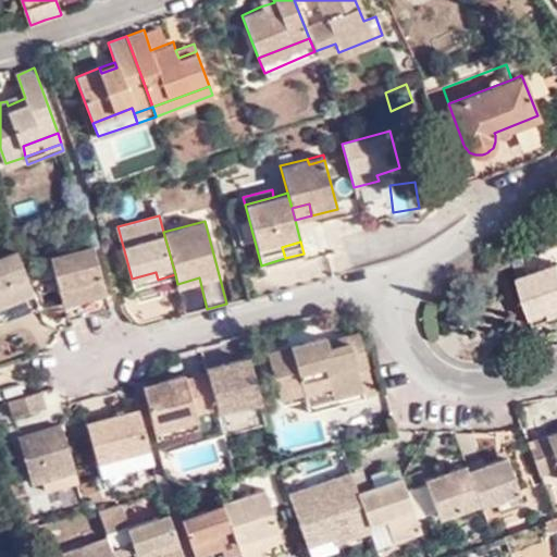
[(111,308),(94,244),(51,256),(69,318),(111,308)]
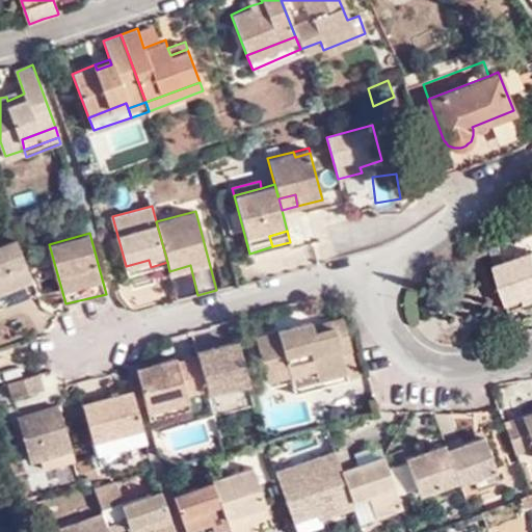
[(15,302),(37,295),(17,238),(0,244),(0,292),(10,289),(15,302)]
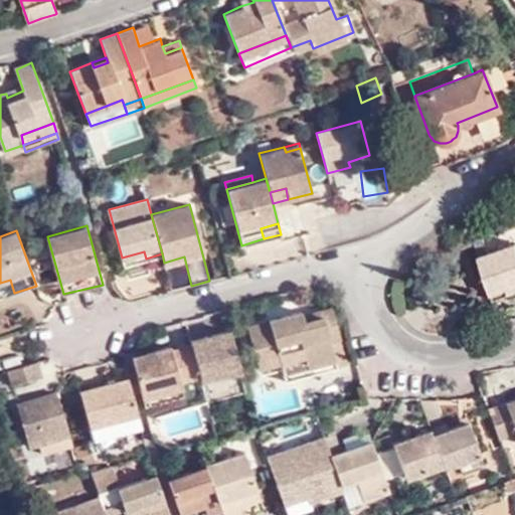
[(478,255),(487,252),(481,235),(472,239),(478,255)]
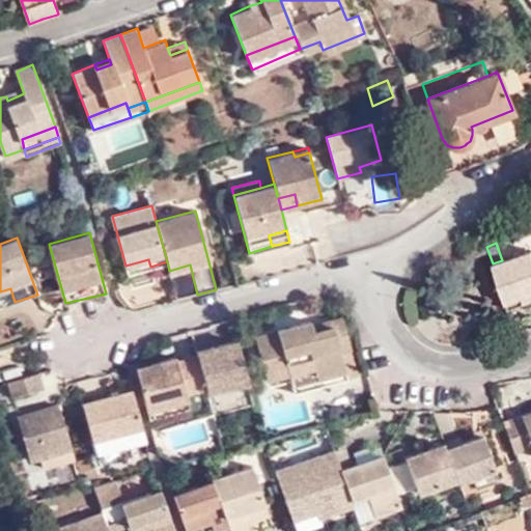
[(524,294),(530,290),(530,250),(502,260),(493,263),(508,308),(526,301),(524,294)]
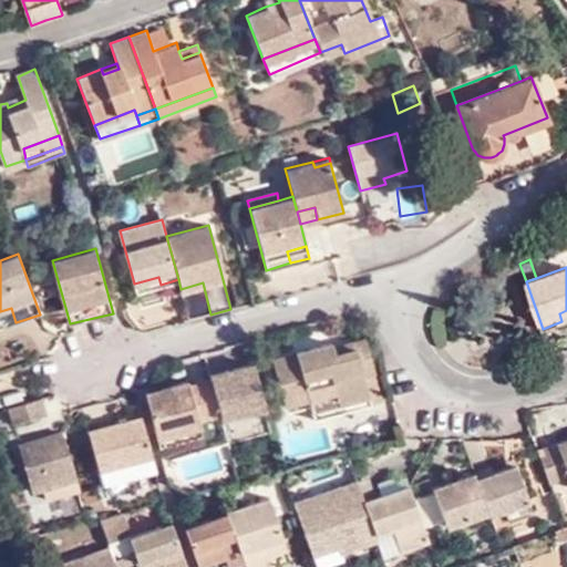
[(135,291),(161,285),(158,277),(134,284),(135,291)]
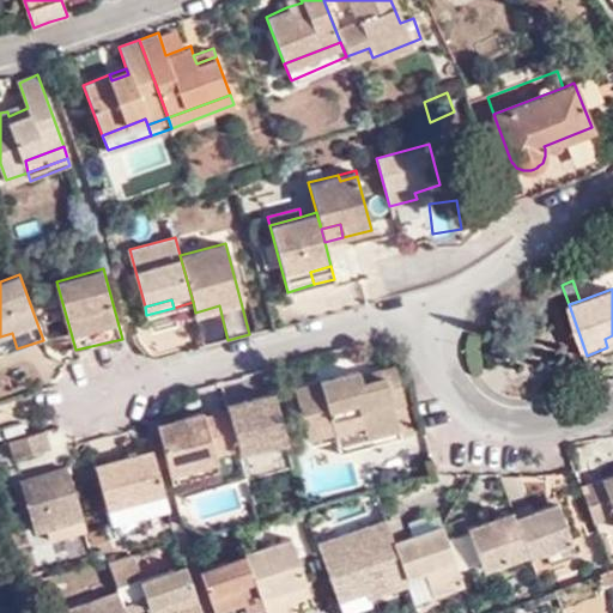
[(175,316),(174,308),(146,315),(149,322),(175,316)]
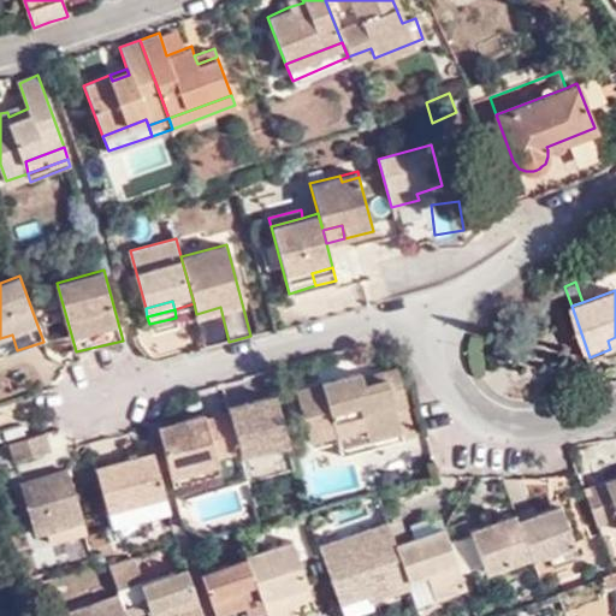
[(167,323),(144,335),(155,355),(197,335),(189,320),(171,330),(167,323)]
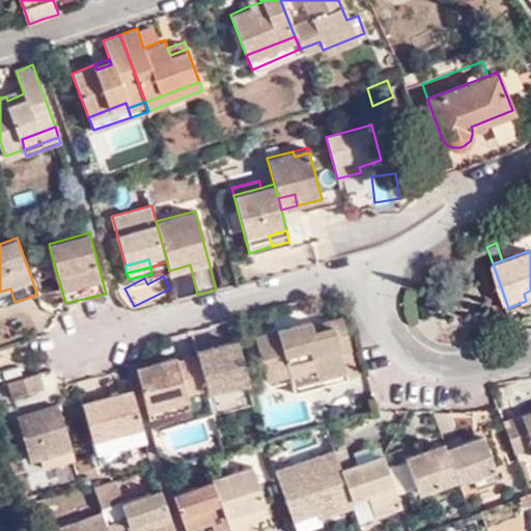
[(0,306),(15,302),(10,288),(0,291),(0,306)]
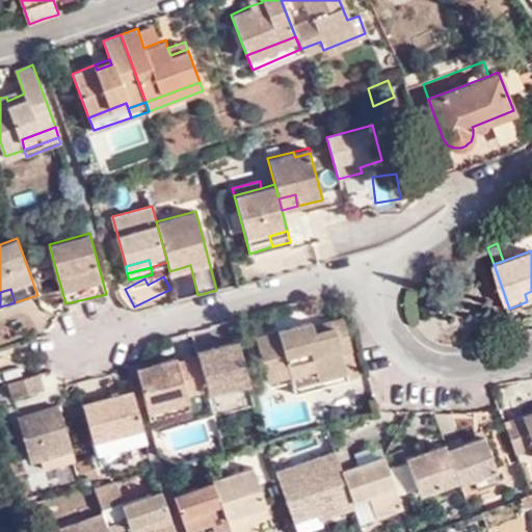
[(309,320),(276,328),(277,336),(285,365),(287,372),(290,383),(343,368),(338,349),(347,347),(339,316),(319,321),(320,326),(311,328),(310,323),(309,320)]
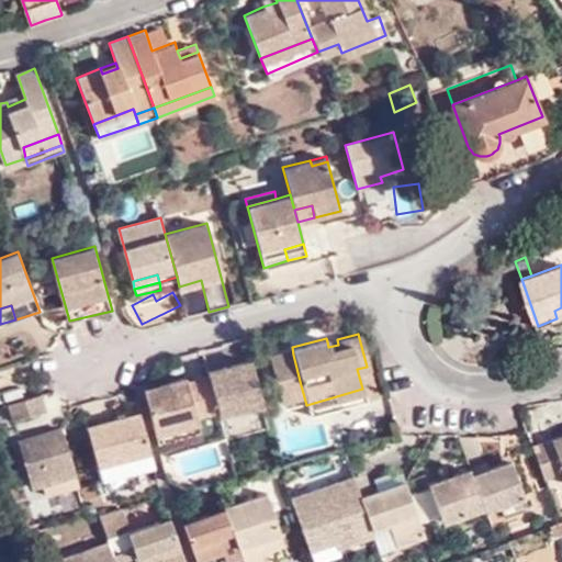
[(268,353),(269,361),(293,355),(292,347),(268,353)]
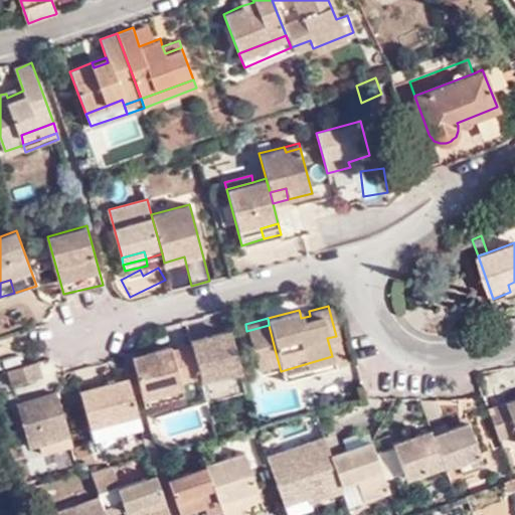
[(276,353),(269,325),(246,331),(253,360),(276,353)]
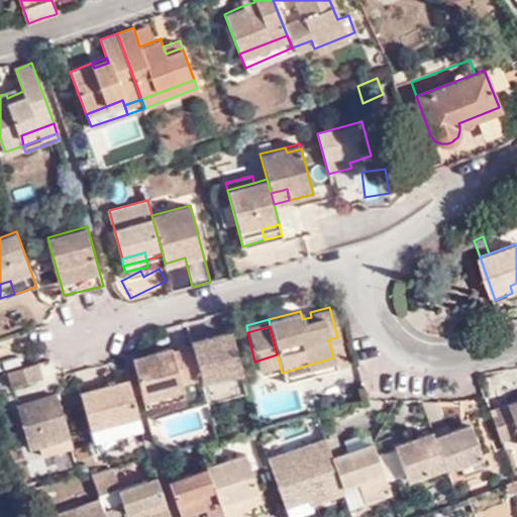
[(194,353),(201,377),(201,381),(239,370),(229,331),(191,341),(192,346),(194,353)]
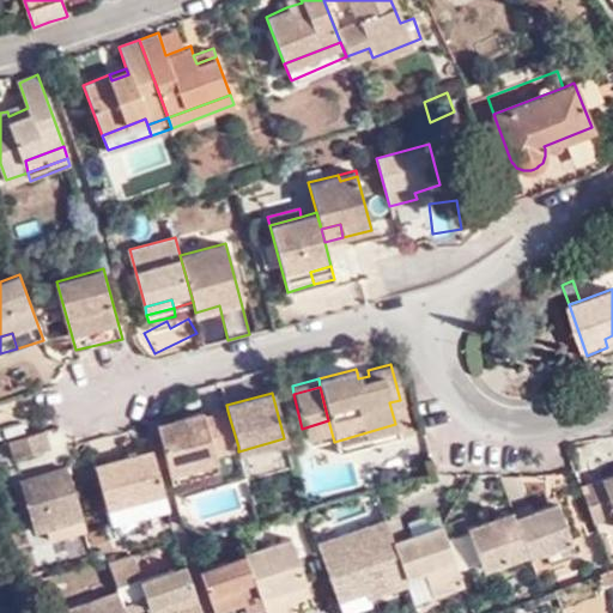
[(408,432),(400,400),(389,402),(395,424),(334,442),(338,453),(408,432)]
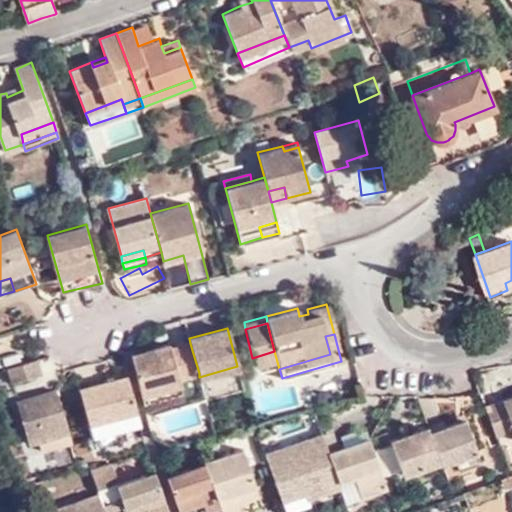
[(190,343),(170,348),(172,355),(192,350),(190,343)]
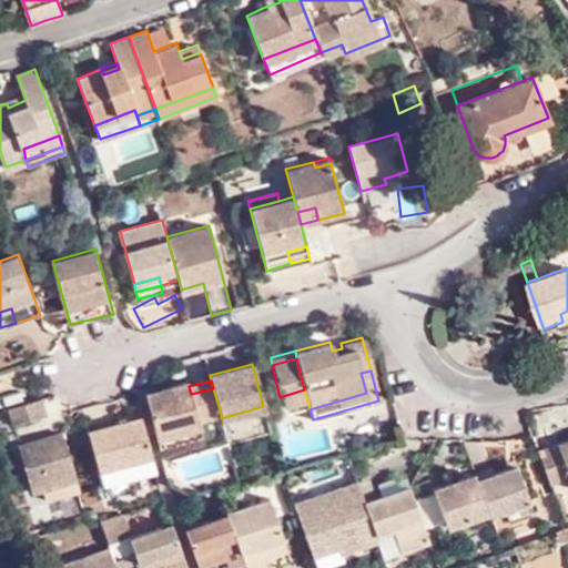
[(186,382),(146,393),(159,440),(200,429),(198,421),(221,414),(213,388),(191,394),(189,386),(186,382)]
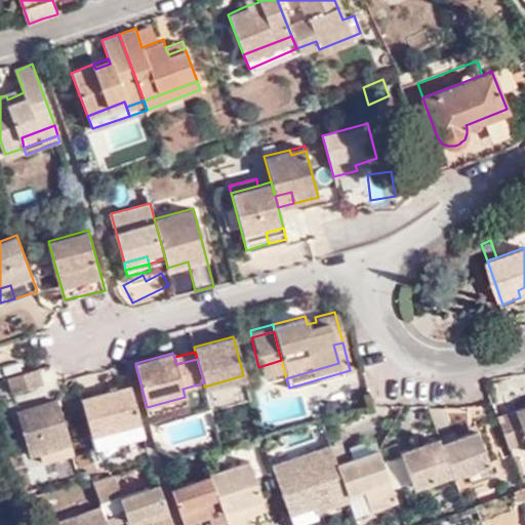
[(283,367),(281,360),(258,367),(260,373),(283,367)]
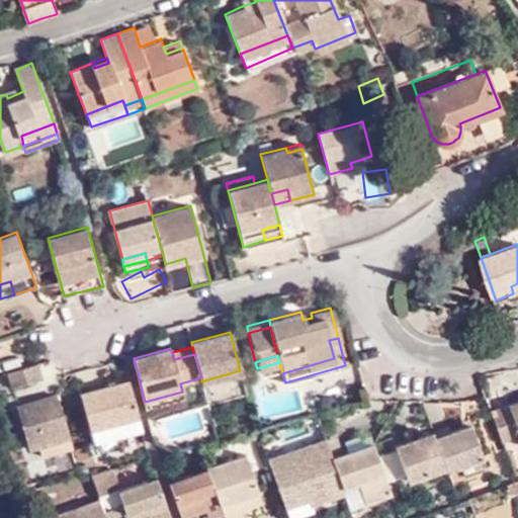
[(38,363),(9,371),(12,385),(42,377),(38,363)]
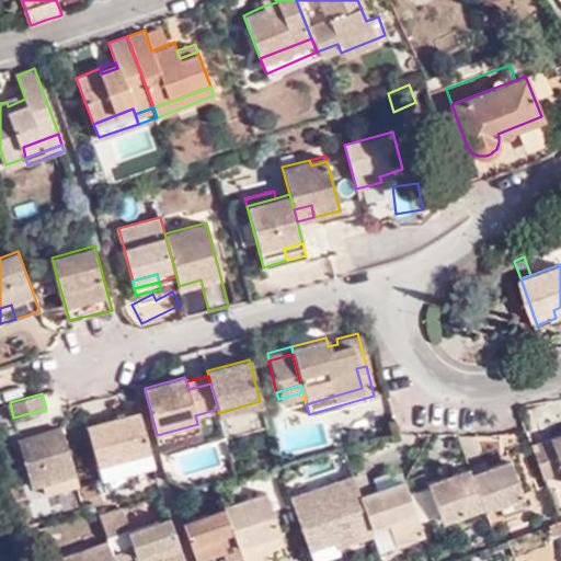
[(153,465),(139,411),(87,424),(101,478),(153,465)]
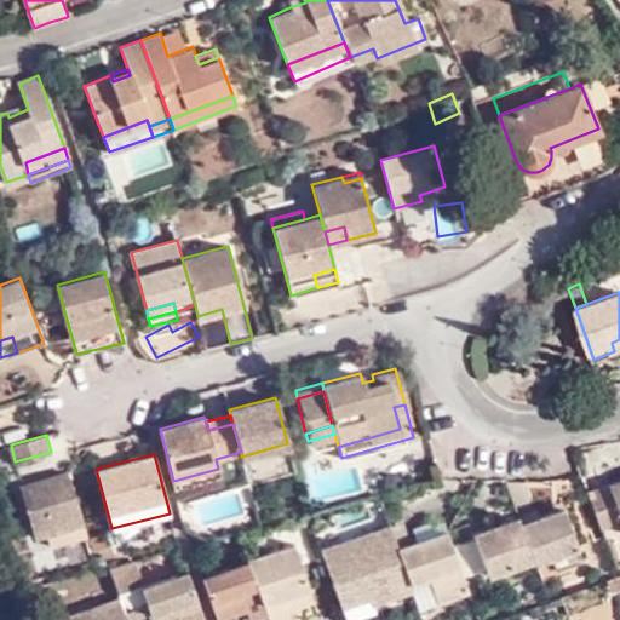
[(219,477),(218,469),(173,481),(176,488),(219,477)]
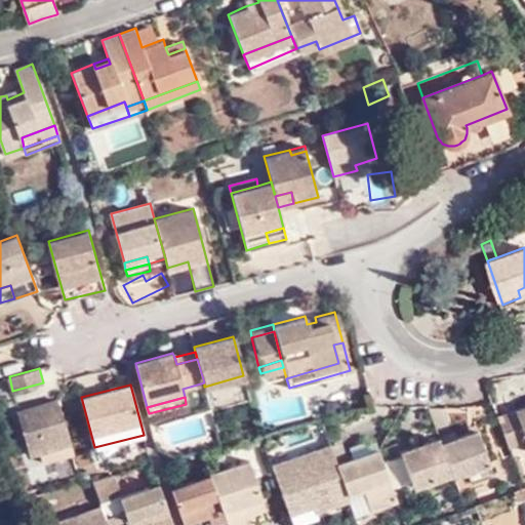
[(72,443),(59,399),(19,412),(30,453),(40,450),(43,459),(75,451),(72,443)]
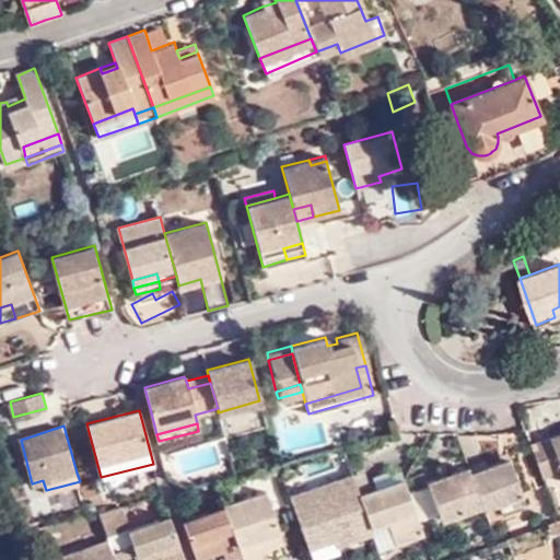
[(559,432),(528,443),(539,475),(559,468),(559,470),(559,432)]
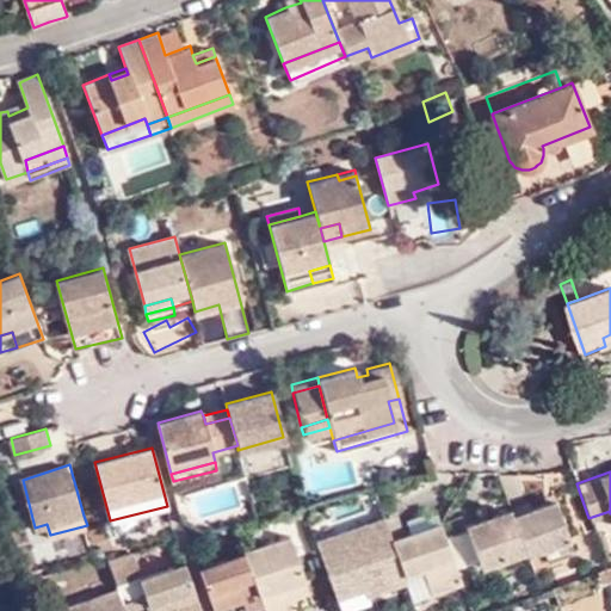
[(529,499),(510,506),(511,510),(524,549),(526,554),(544,547),(568,537),(554,498),(551,492),(542,494),(544,501),(531,506),(529,499)]
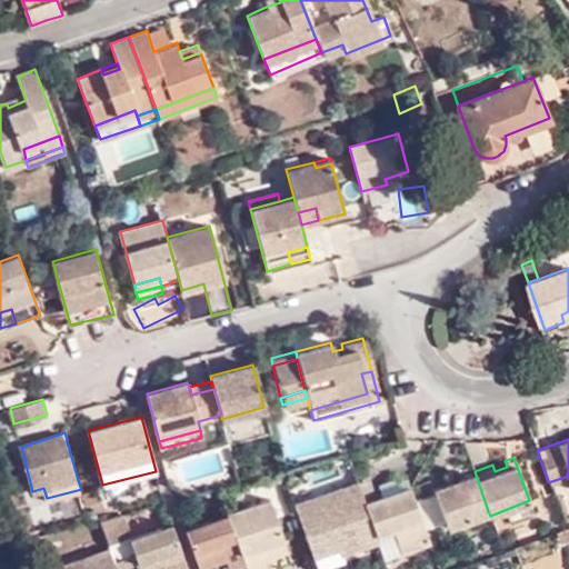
[(447,525),(488,511),(476,475),(435,488),(436,493),(413,501),(423,529),(446,521),(447,525)]
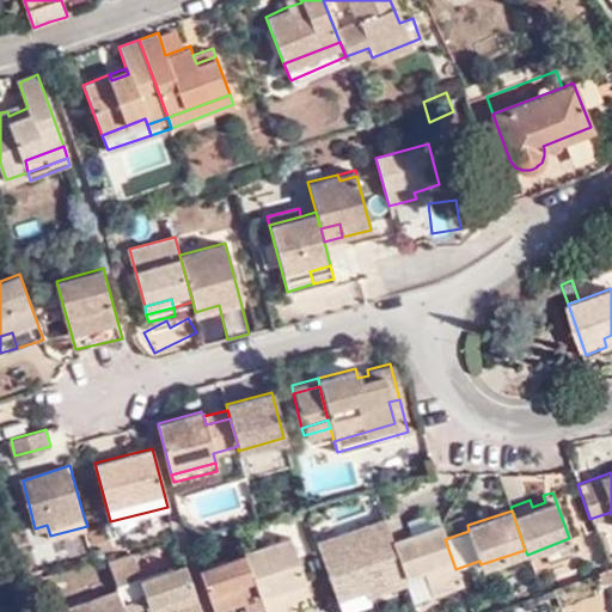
[(396,514),(384,520),(389,533),(402,528),(396,514)]
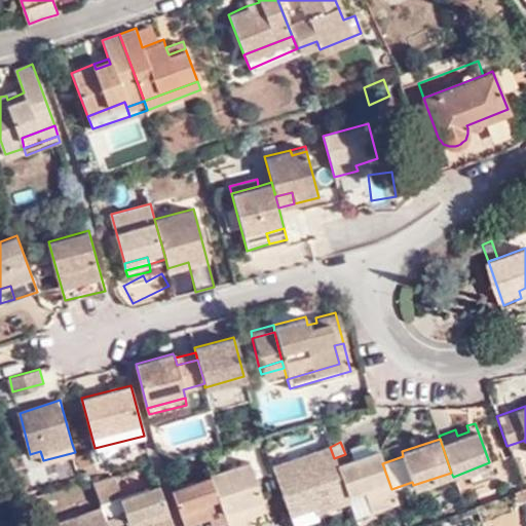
[(347,493),(336,463),(334,458),(330,447),(330,446),(271,465),(289,515),(313,505),(315,511),(349,499),(347,493)]
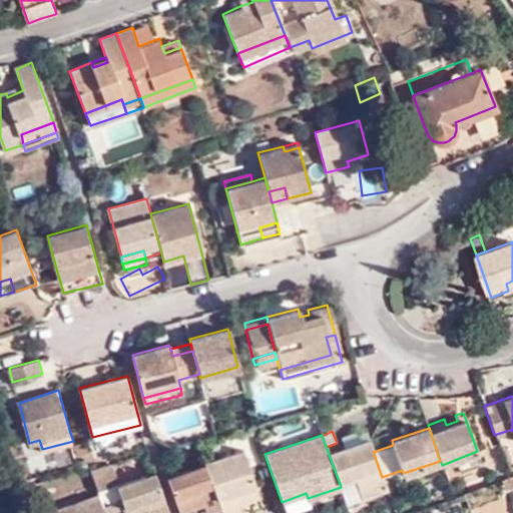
[(343,447),(328,452),(339,481),(353,476),(360,497),(386,487),(382,477),(373,452),(370,442),(345,450),(343,447)]
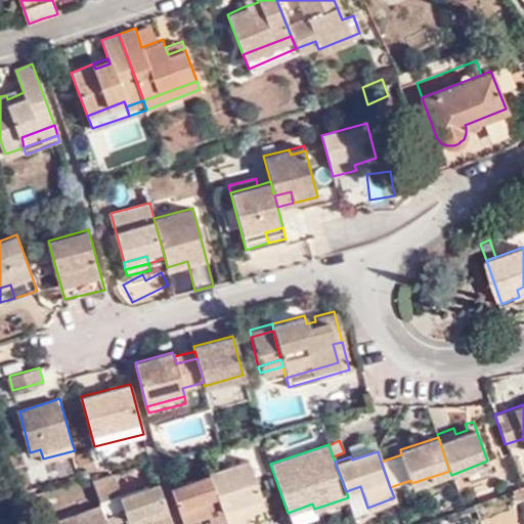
[(247,460),(208,473),(209,475),(224,519),(226,523),(246,523),(243,513),(264,505),(247,460)]
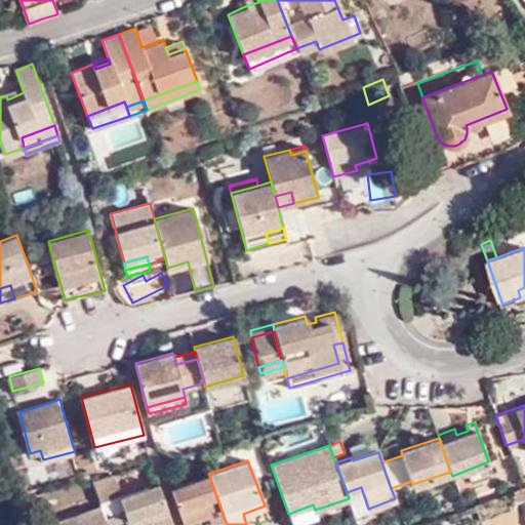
[(492,472),(488,461),(468,470),(471,480),(492,472)]
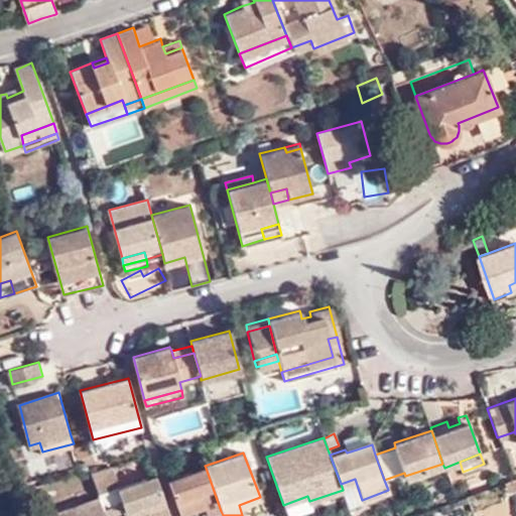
[(444,468),(442,464),(405,476),(408,484),(445,471),(444,468)]
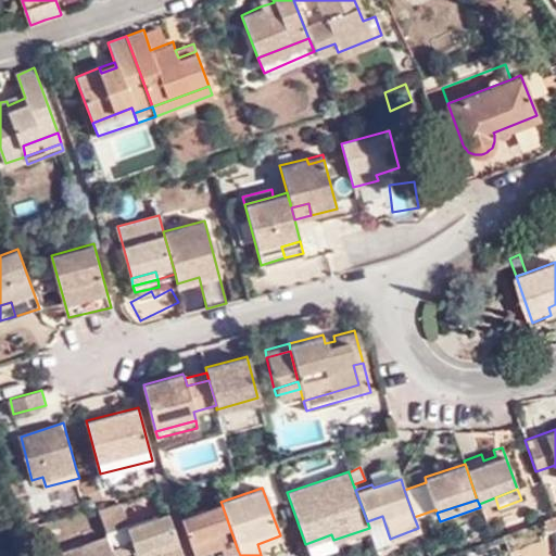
[(182,518),(196,555),(219,545),(223,555),(238,551),(222,504),(182,518)]
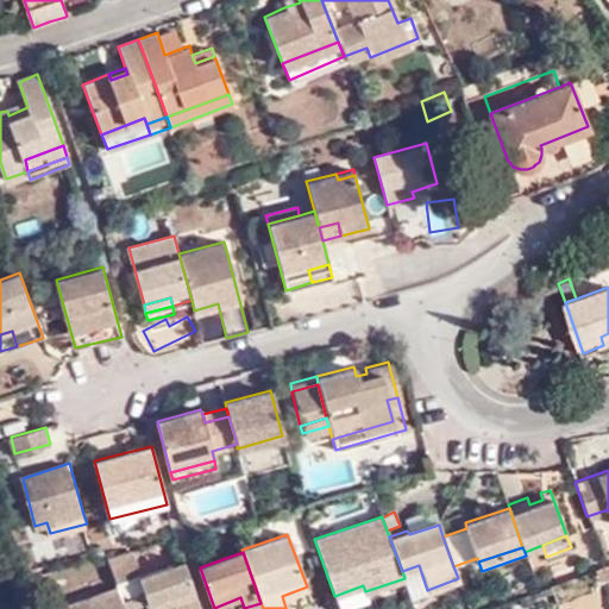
[(133,556),(110,563),(117,585),(123,601),(125,608),(132,608),(149,603),(150,608),(201,608),(184,562),(140,577),(133,556)]
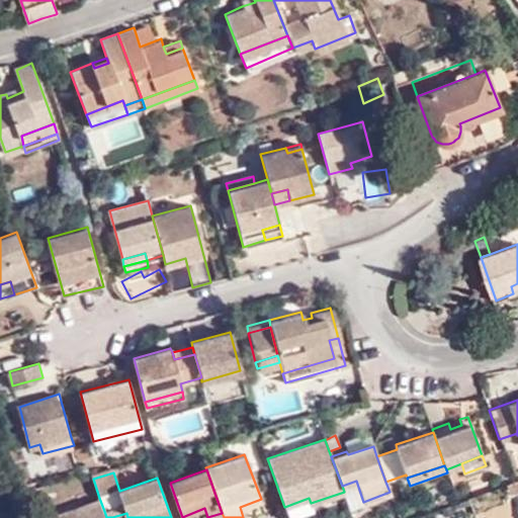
[(289,517),(346,498),(344,492),(311,503),(309,498),(284,507),(287,517),(289,517)]
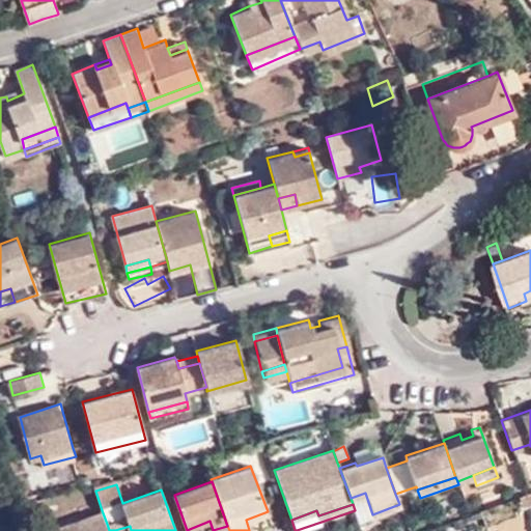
[(109,530),(107,524),(102,510),(52,529),(52,530),(109,530)]
